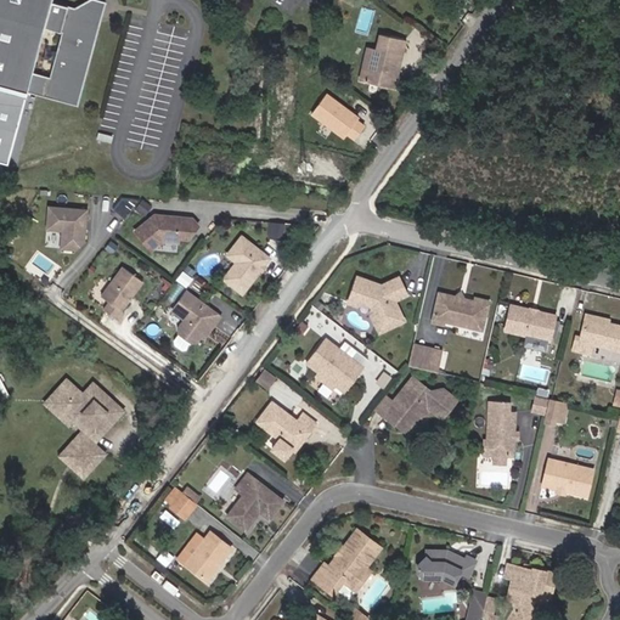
[(0,82),(77,101),(99,20),(93,10),(95,1),(94,0),(78,0),(74,3),(65,0),(0,0),(0,82)]
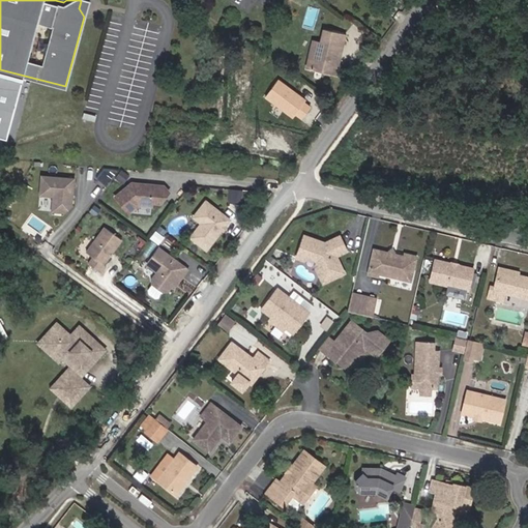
[(79,8),(84,17),(88,0),(80,0),(81,1),(79,8)]
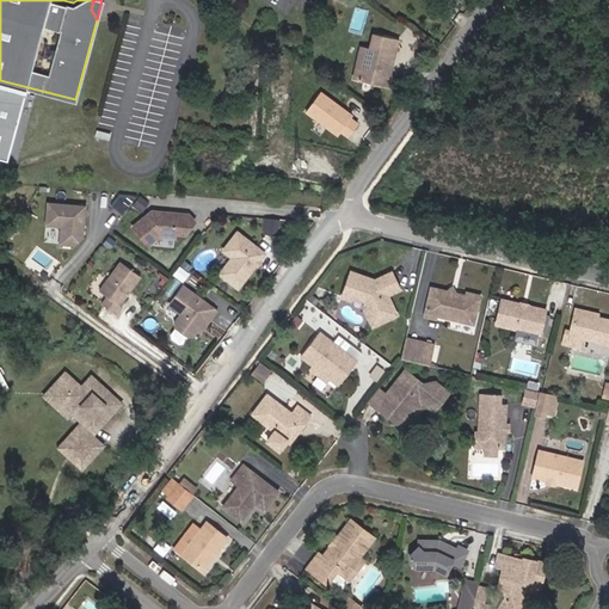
[(399,35),(374,29),(370,45),(367,61),(357,59),(355,74),(388,82),(399,35)]
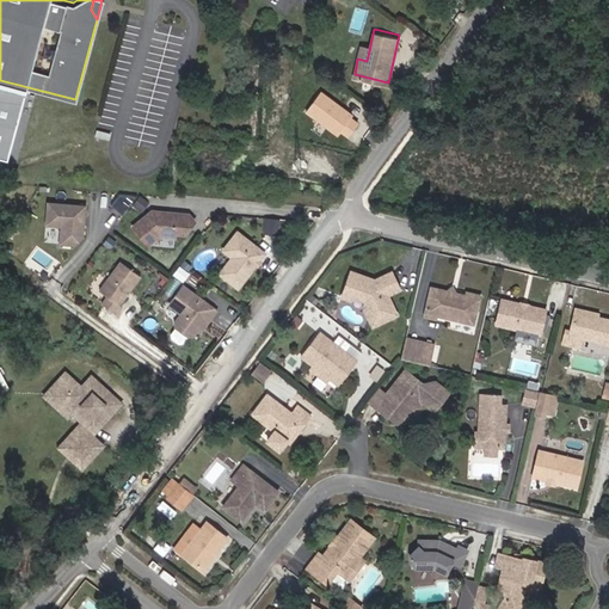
[(370,45),(362,43),(357,59),(367,61),(370,45)]
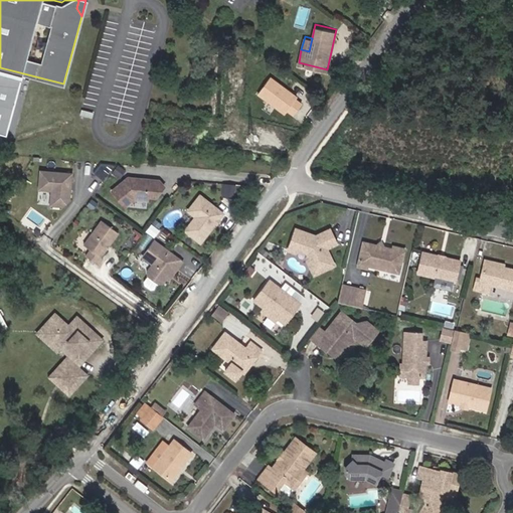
[(296,95),(269,74),(254,94),(282,114),(285,110),(291,115),(300,103),(294,98),(296,95)]
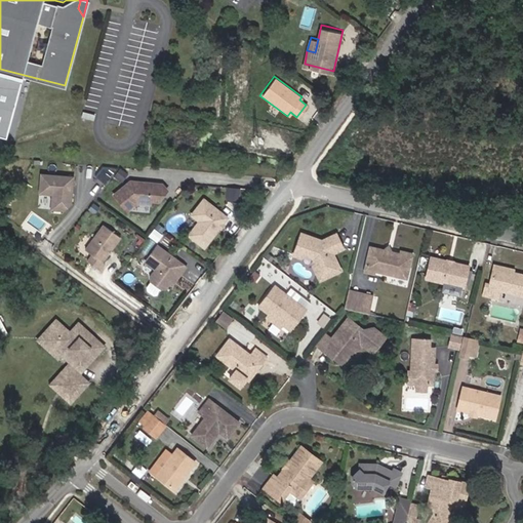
[(101,165),(93,174),(104,183),(116,167),(101,165)]
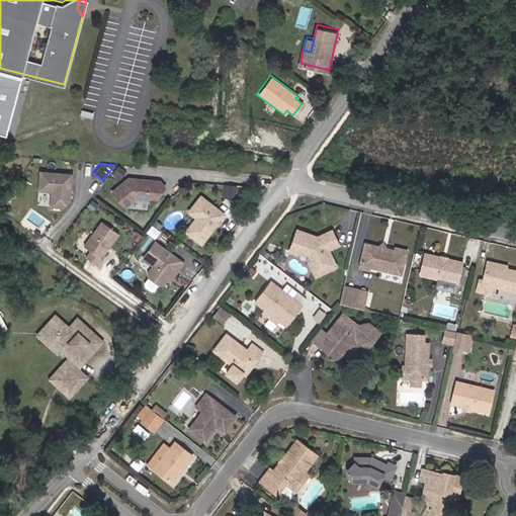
[(70,182),(71,172),(37,170),(36,188),(50,190),(48,204),(61,205),(69,200),(70,189),(67,189),(68,182),(70,182)]
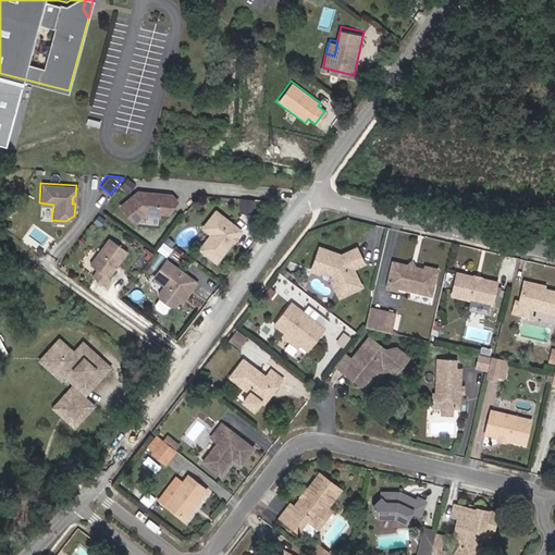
[(175,199),(170,193),(137,188),(119,202),(132,220),(143,212),(157,213),(158,209),(165,210),(175,199)]
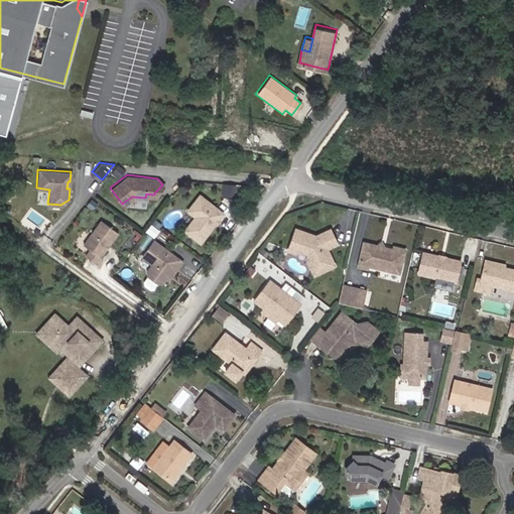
[(226,182),(225,195),(234,196),(235,183),(226,182)]
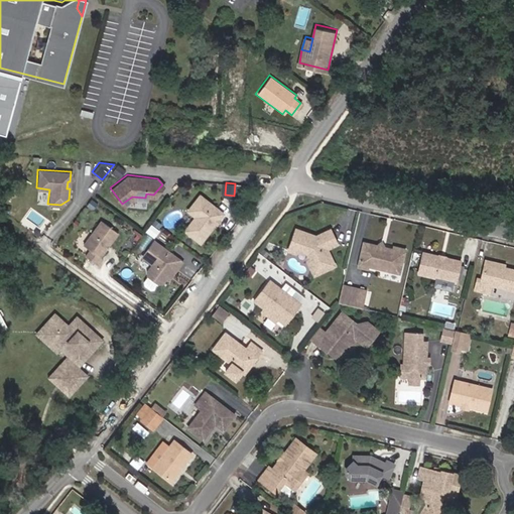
[(200,195),(187,210),(196,216),(185,230),(200,241),(223,213),(200,195)]
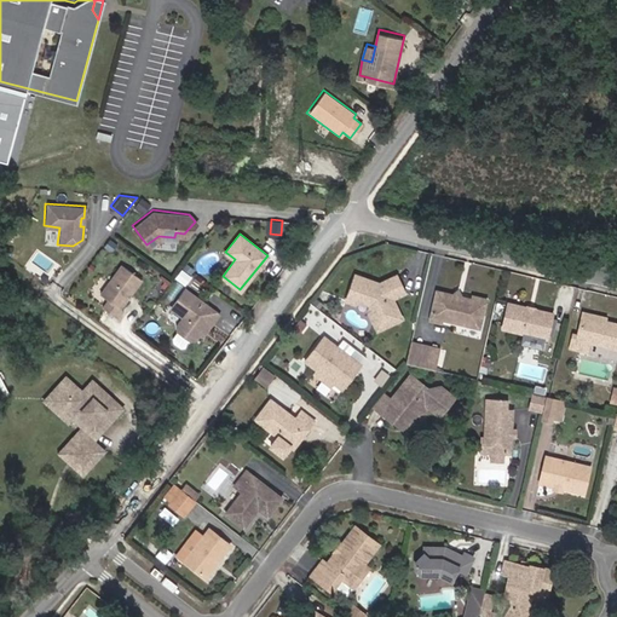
[(119,306),(140,277),(120,263),(99,292),(107,298),(102,306),(116,316),(121,309),(119,306)]
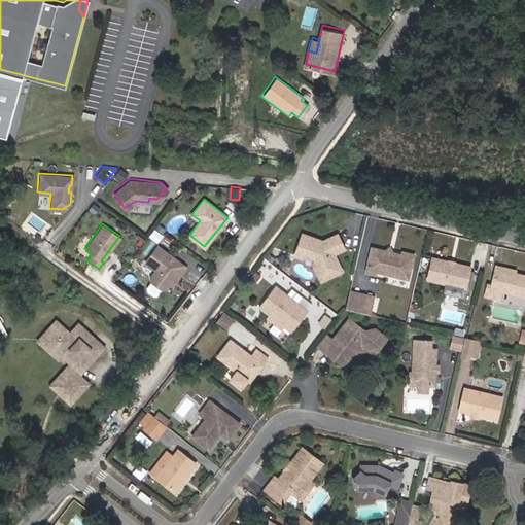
[(320,242),(316,244),(314,243),(312,243),(311,238),(301,235),(293,255),(302,258),(307,255),(312,257),(313,263),(311,261),(311,264),(317,276),(323,279),(340,272),(331,254),(342,249),(336,235),(320,242)]
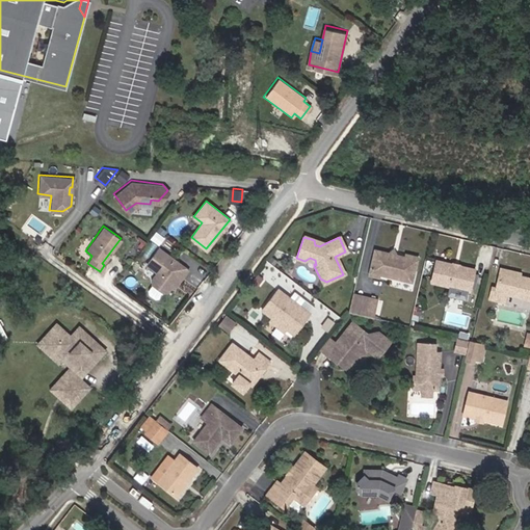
[(159,248),(148,264),(158,272),(152,280),(153,284),(164,292),(167,291),(171,286),(179,275),(182,277),(188,269),(159,248)]
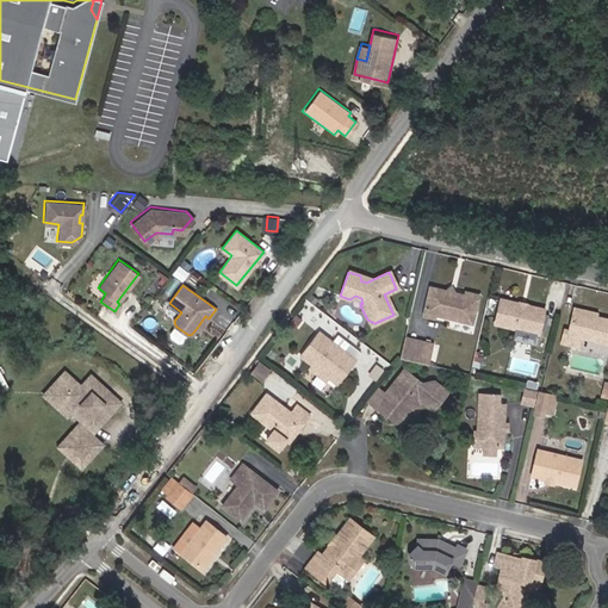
[(454,293),(442,291),(429,289),(423,316),(434,318),(434,315),(471,323),(477,296),(465,293),(465,296),(454,293)]
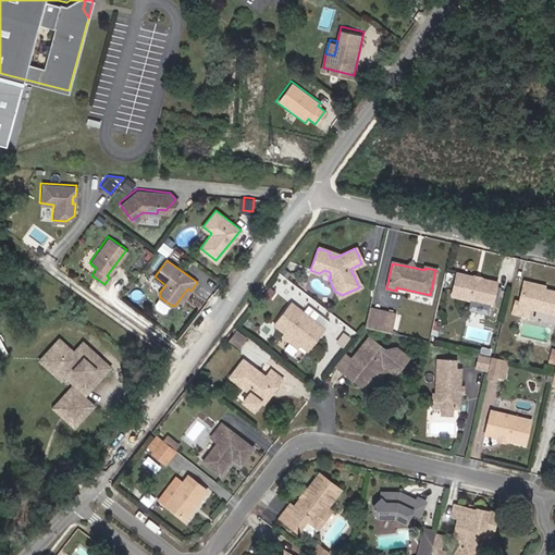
[(473,281),(471,278),(456,274),(451,295),(468,299),(490,305),(495,283),(483,281),(479,282),(473,281)]
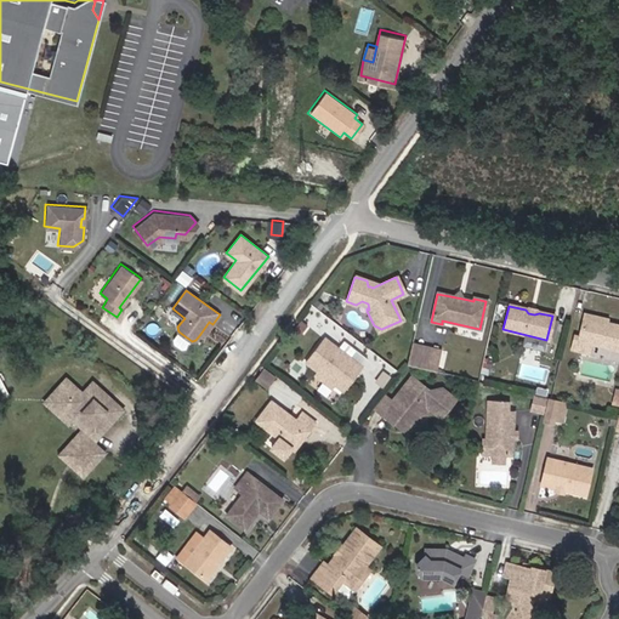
[(618,325),(606,323),(584,318),(579,340),(575,340),(573,350),(589,353),(591,344),(602,346),(618,350),(618,325)]
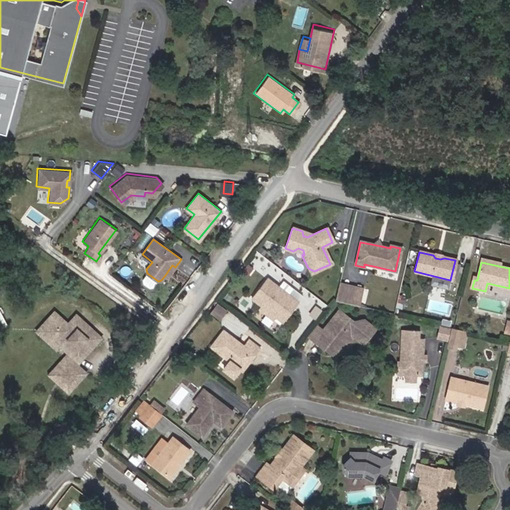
[(168,277),(175,267),(172,265),(165,275),(168,277)]
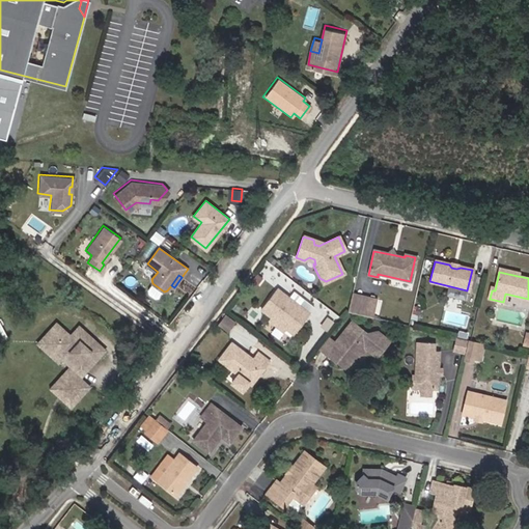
[(275,289),(259,309),(271,317),(284,328),(285,329),(291,327),(296,330),(307,314),(298,306),(302,300),(291,293),(287,299),(275,289)]
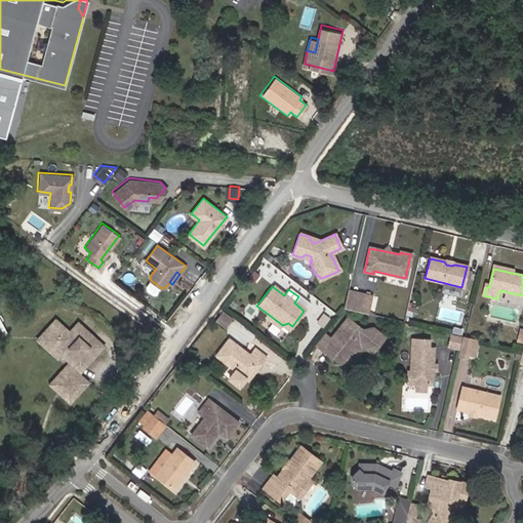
[(347,288),(343,308),(365,313),(370,294),(347,288)]
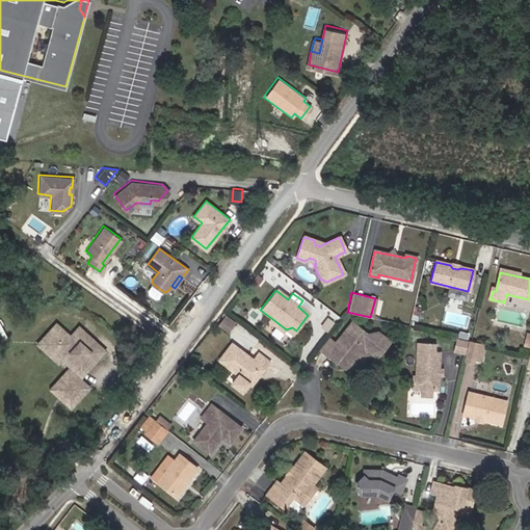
[(298,307),(308,315),(313,309),(302,300),(298,307)]
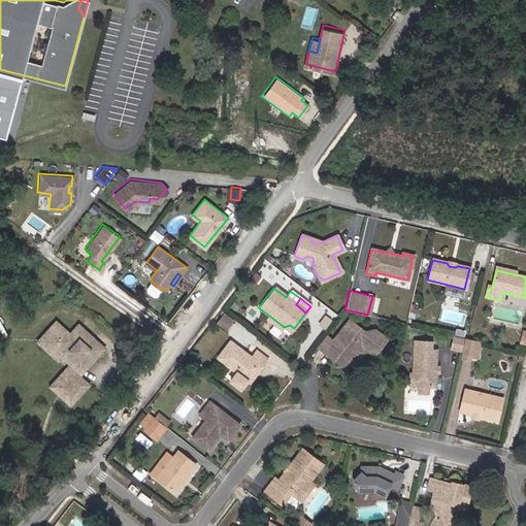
[(219,316),(228,323),(230,320),(221,313),(219,316)]
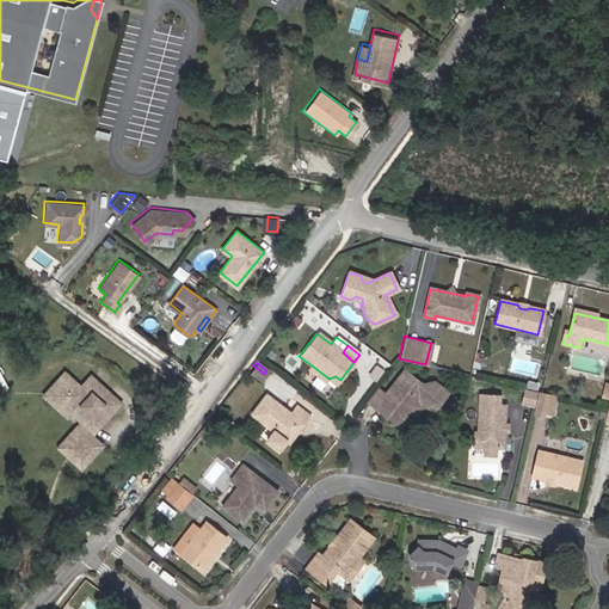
[(259,380),(264,374),(253,365),(248,371),(259,380)]
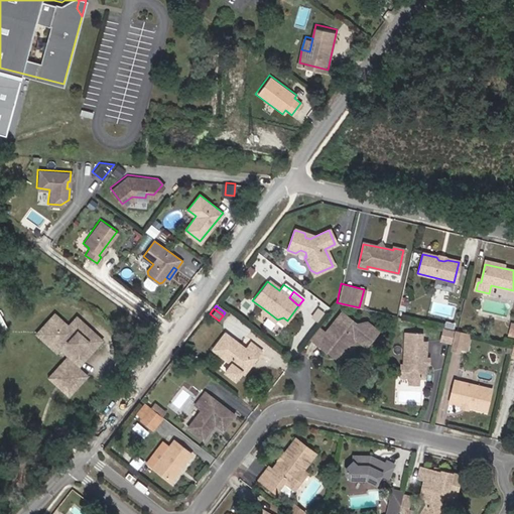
[(273,322),(276,318),(263,308),(261,311),(273,322)]
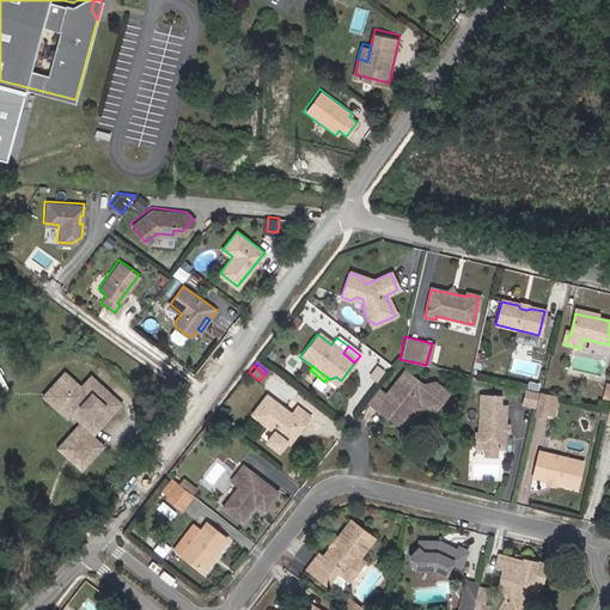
[(385,395),(374,408),(386,416),(395,422),(400,416),(407,416),(419,401),(421,402),(433,412),(447,392),(433,382),(427,389),(403,371),(385,395)]
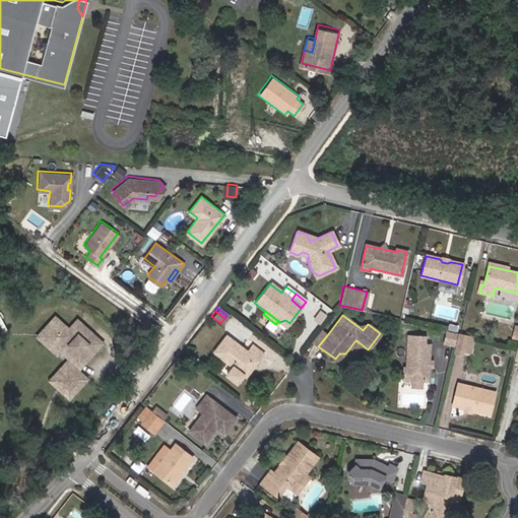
[(24,363),(27,360),(43,342),(65,362),(77,346),(74,343),(84,332),(95,342),(83,355),(92,365),(75,385),(51,363),(42,373),(40,375),(43,378),(51,369),(75,390),(99,364),(89,355),(102,341),(84,326),(68,343),(72,347),(64,355),(43,336),(21,360),(24,363)]
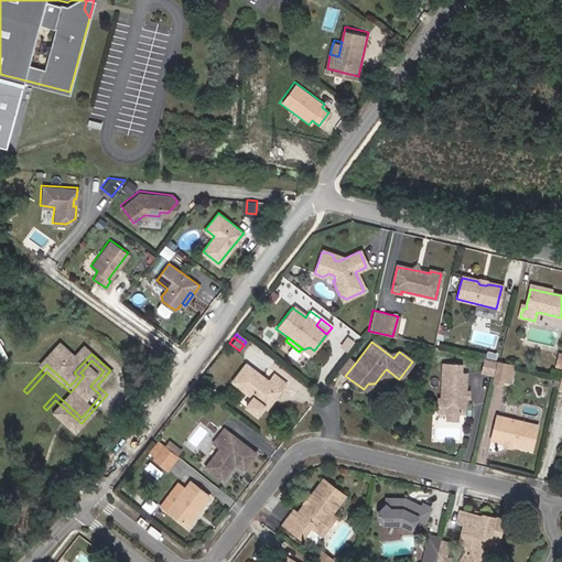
[(347,357),(337,370),(345,376),(355,364),(347,357)]
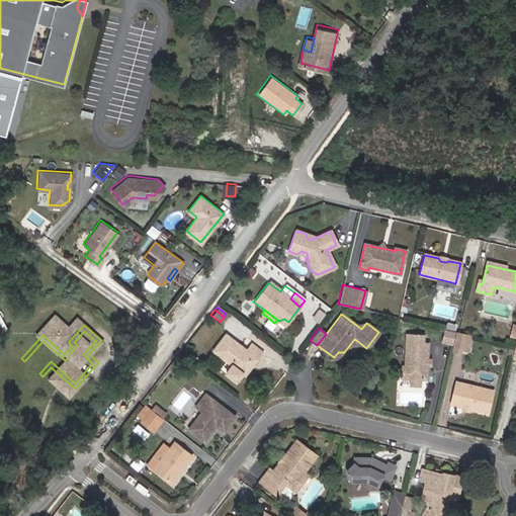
[(453,344),(456,331),(444,328),(441,341),(453,344)]
